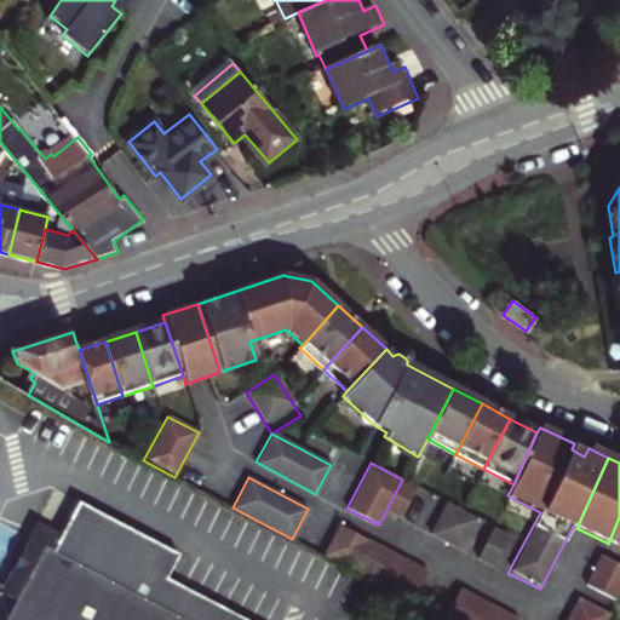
[(402,516),(418,487),(406,481),(402,480),(388,507),(402,516)]
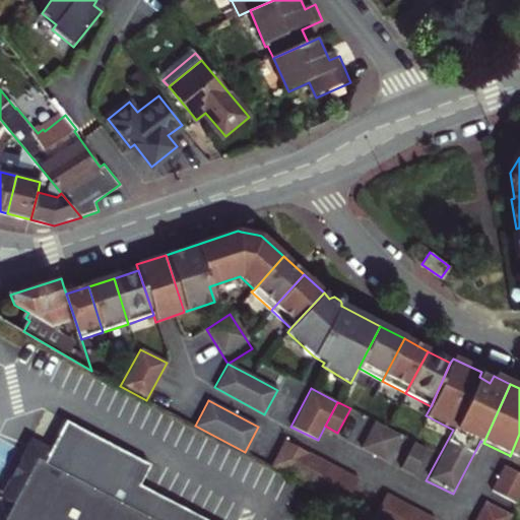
[(11,502),(1,519),(205,519),(142,486),(144,481),(153,465),(64,418),(50,447),(46,454),(43,460),(35,456),(20,484),(11,502)]
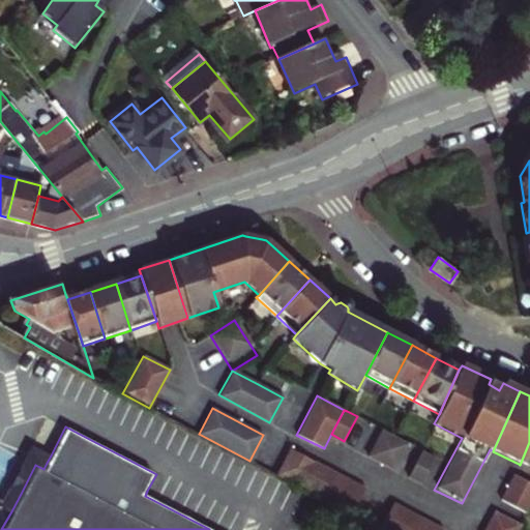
[(394,436),(382,430),(369,454),(381,462),(394,436)]
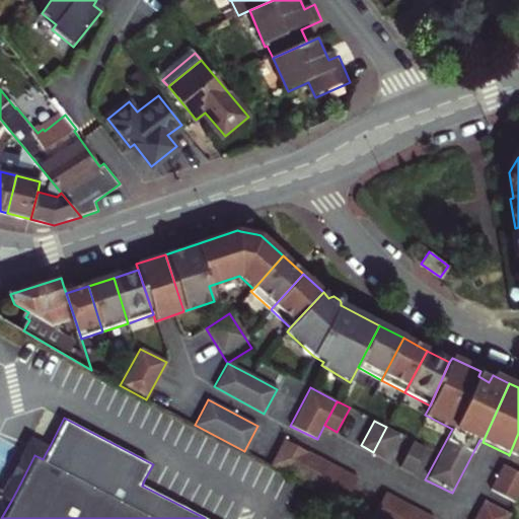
[(400,434),(386,427),(373,452),(386,459),(400,434)]
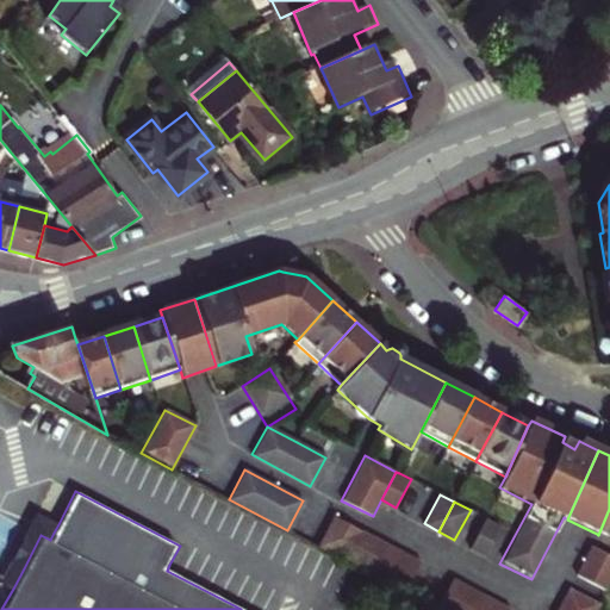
[(609,509),(598,535),(609,540),(609,509)]
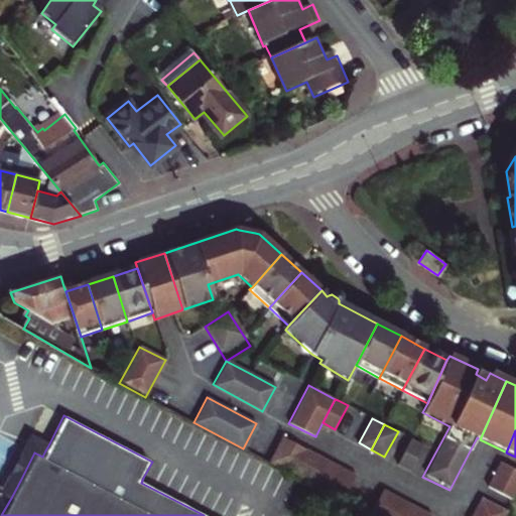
[(34,453),(42,457),(45,450),(49,443),(34,436),(3,495),(11,498),(20,481),(34,453)]
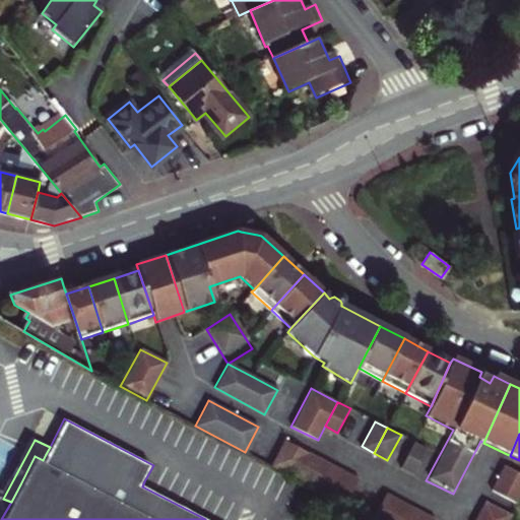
[(316,491),(343,505),(358,479),(310,454),(283,440),(270,466),(316,491)]
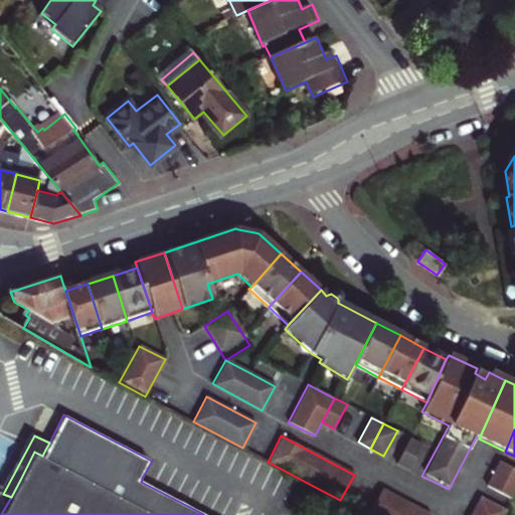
[(420,444),(408,437),(394,463),(407,469),(420,444)]
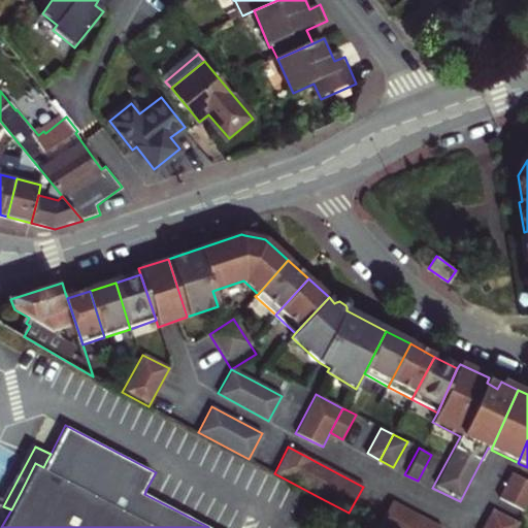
[(527,485),(509,475),(497,499),(524,514),(527,504),(527,485)]
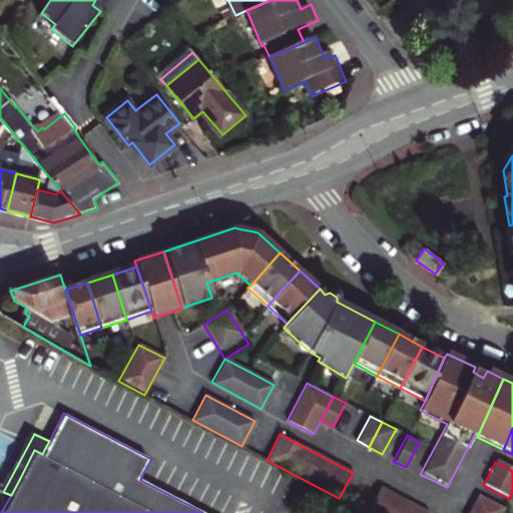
[(366,512),(428,512),(380,487),(366,512)]
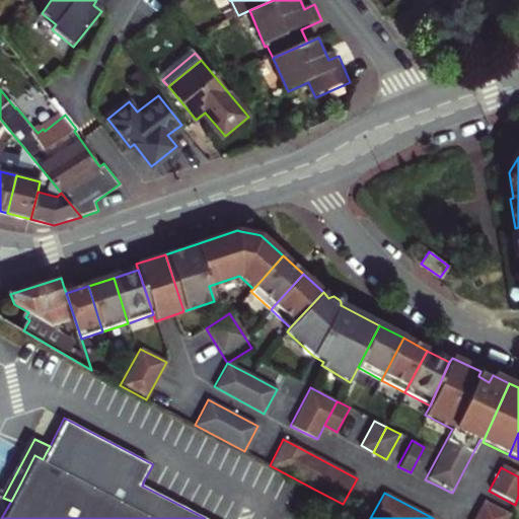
[(476,514),(485,518),(506,518),(509,515),(484,501),(476,514)]
